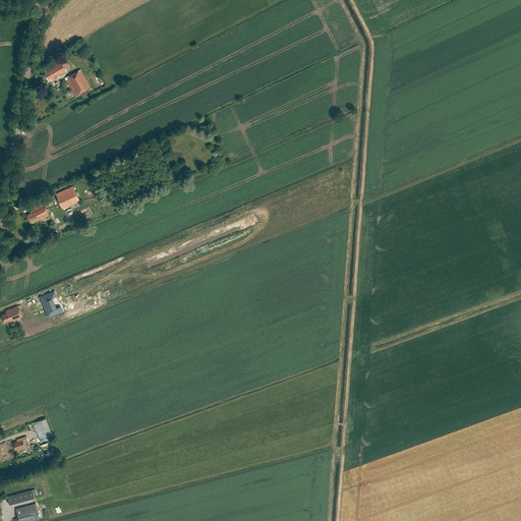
[(45,71),(46,73),(45,74),(49,81),(51,79),(52,80),(67,72),(61,61),(49,67),(50,68),(45,71)]
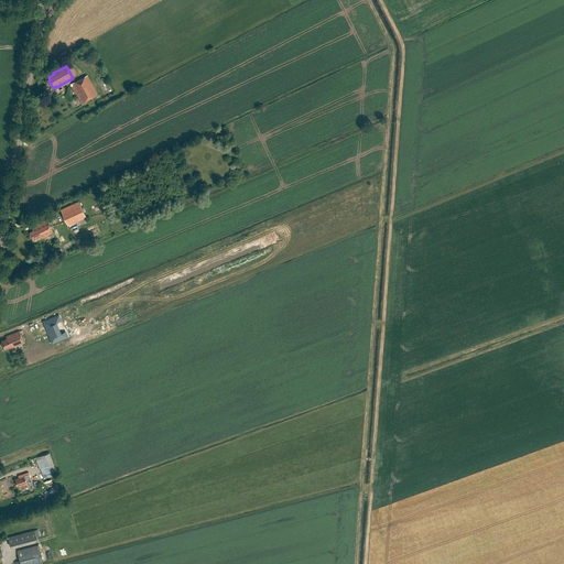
[(93,98),(98,95),(87,75),(71,85),(82,106),(93,99),(93,98)]
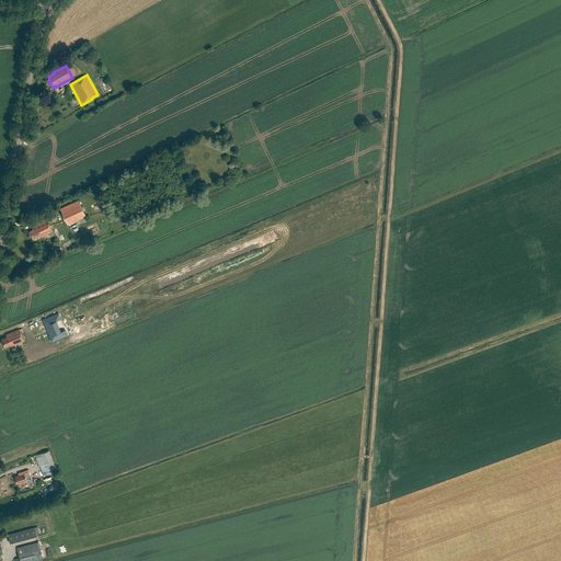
[(68,225),(86,216),(79,201),(60,209),(68,225)]
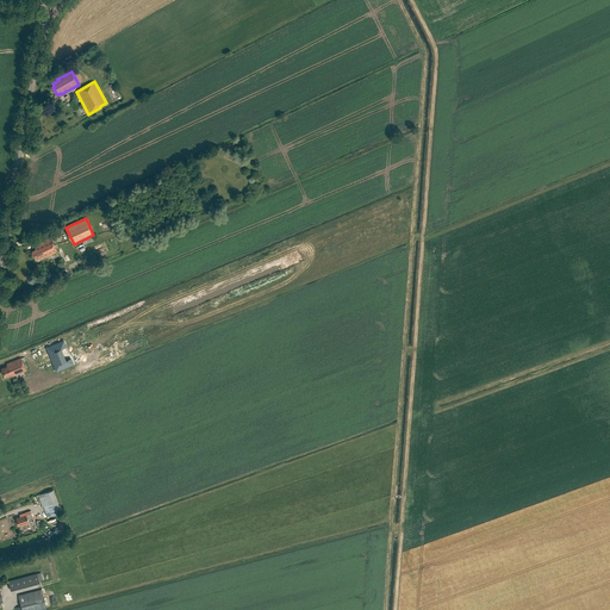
[(36,249),(32,251),(36,261),(44,256),(45,257),(58,251),(51,238),(35,246),(36,249)]
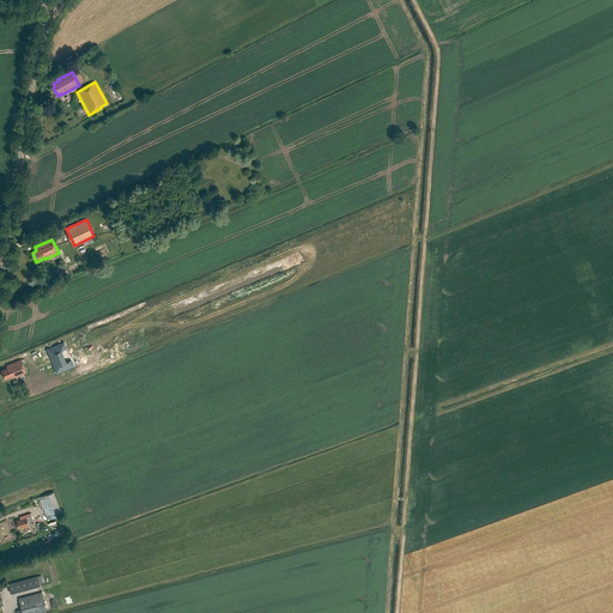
[(50,349),(48,350),(52,359),(53,359),(54,363),(58,371),(59,371),(59,370),(62,369),(62,370),(67,368),(59,346),(54,347),(50,349)]
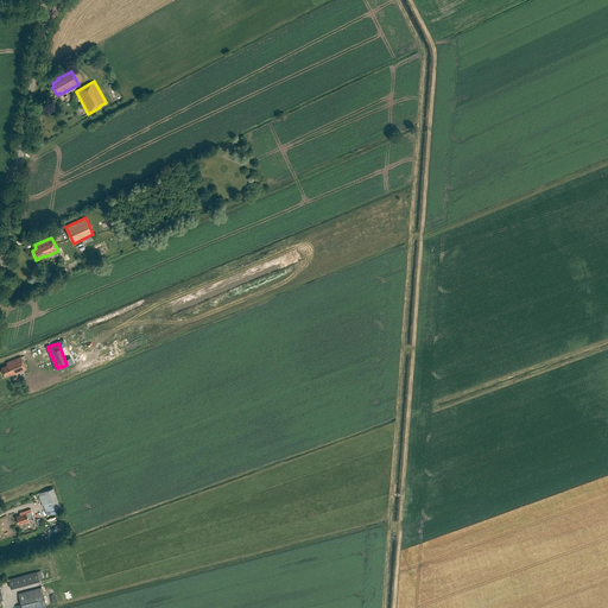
[(6,362),(7,365),(1,367),(5,377),(11,374),(12,375),(16,374),(26,371),(21,356),(6,362)]
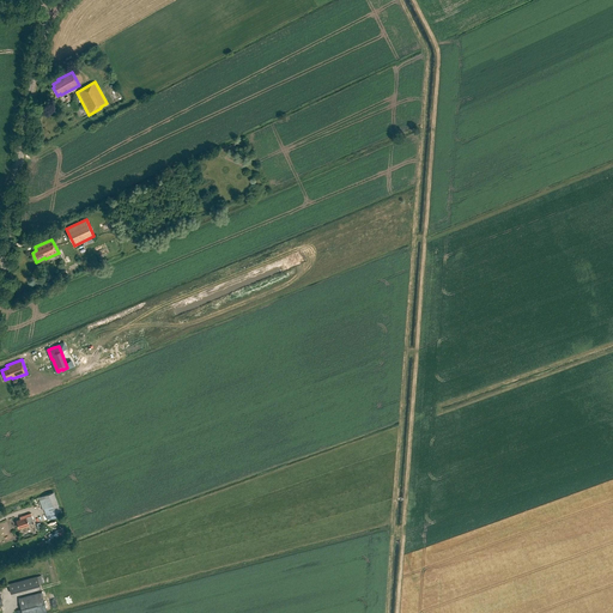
[(62,515),(54,492),(38,498),(43,510),(43,509),(48,520),(62,515)]
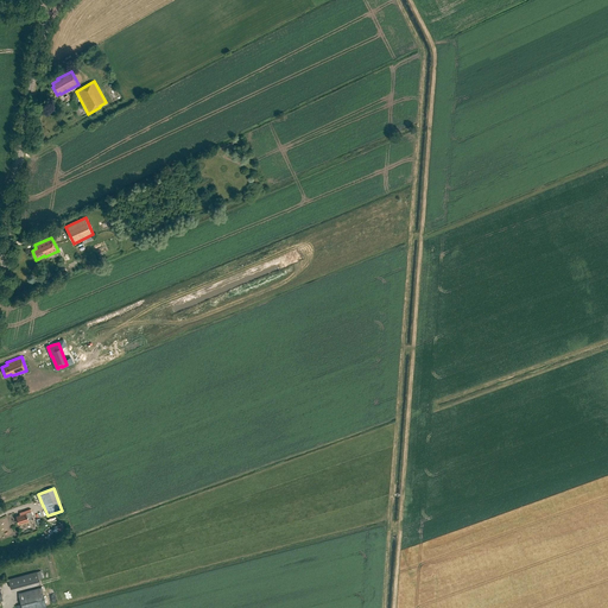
[(20,515),(17,517),(19,525),(30,521),(35,519),(31,510),(20,513),(20,515)]
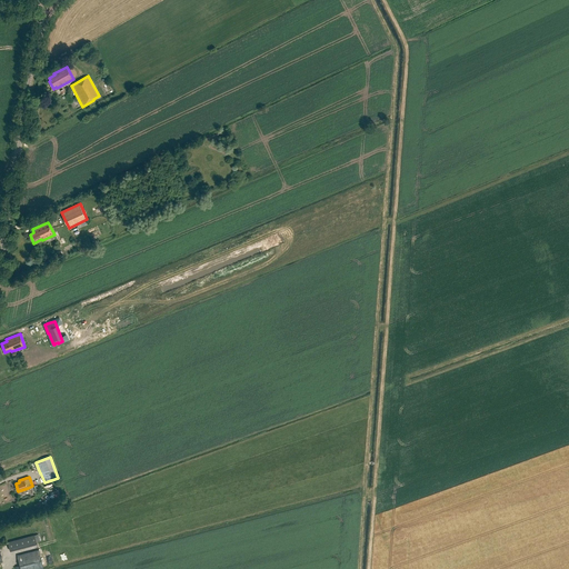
[(55,495),(58,505),(63,503),(60,493),(55,495)]
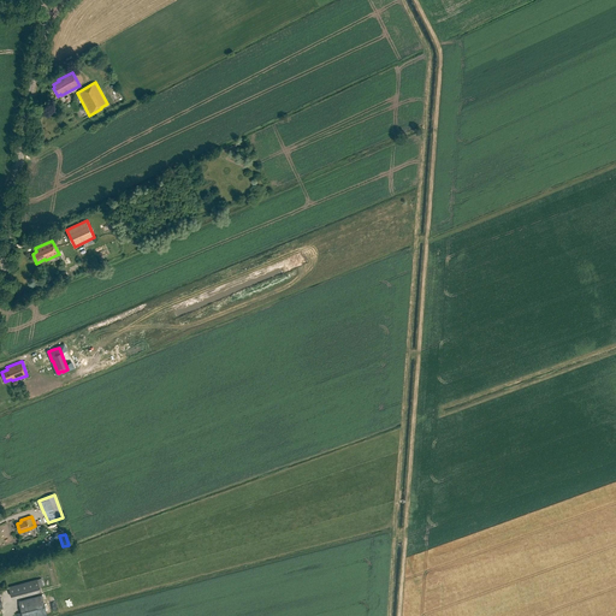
[(37,579),(9,587),(11,597),(40,588),(37,579)]
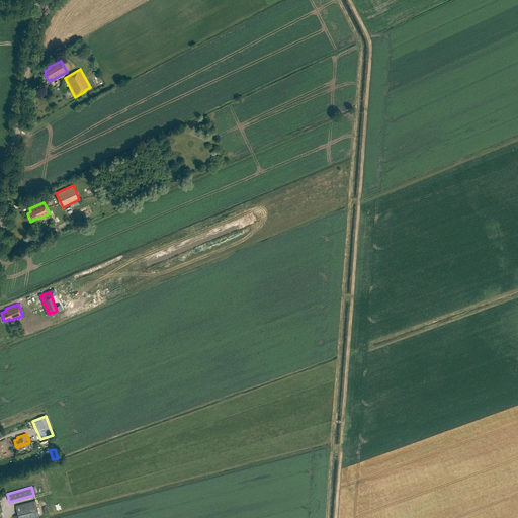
[(35,501),(16,506),(18,517),(36,517),(39,517),(35,501)]
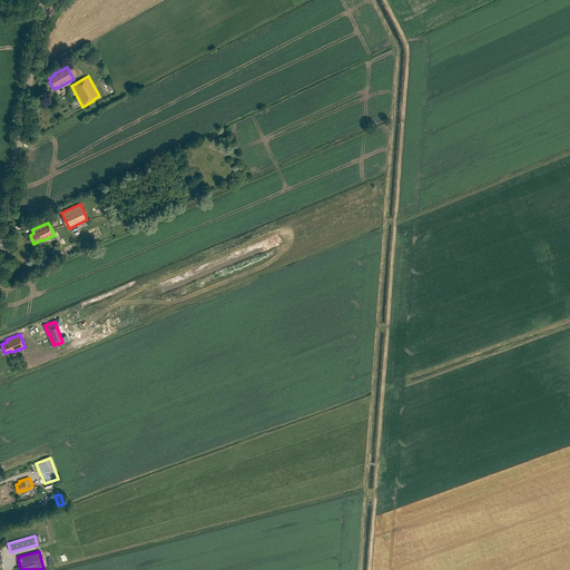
All buildings are outlined.
